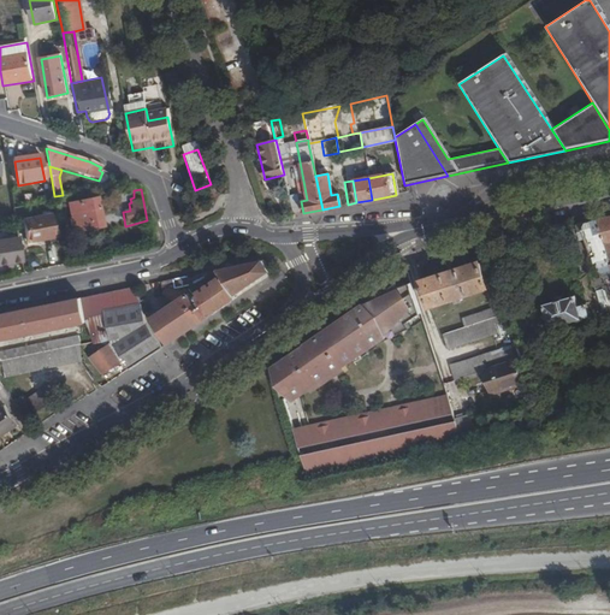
[(96,199),(70,203),(75,232),(101,228),(96,199)]
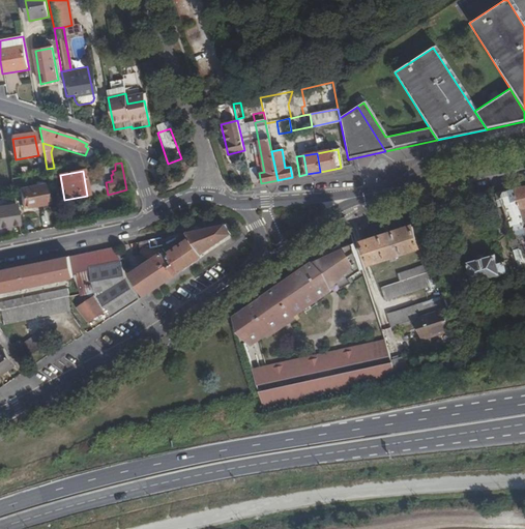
[(20,188),(23,206),(46,202),(42,184),(20,188)]
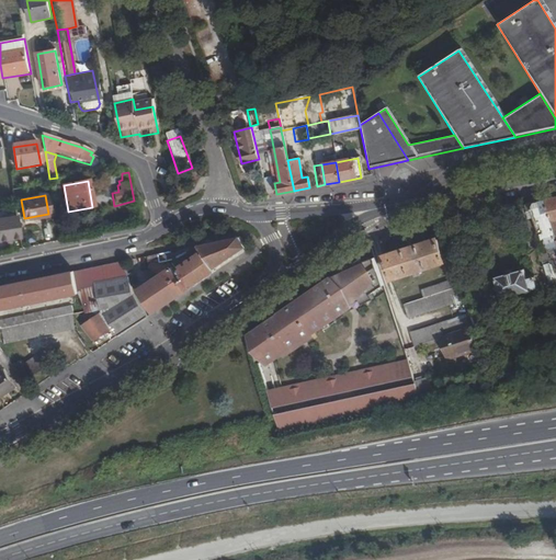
[(555,195),(540,200),(555,249),(555,195)]
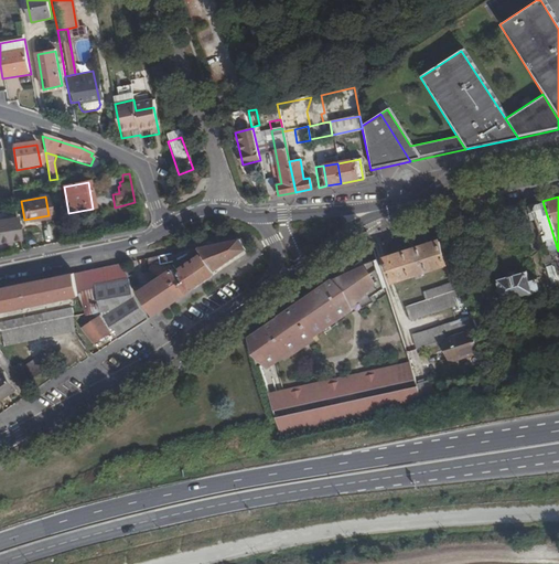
[(558,251),(543,201),(529,204),(536,220),(540,233),(545,246),(548,251),(555,249),(557,259),(548,262),(548,265),(543,267),(546,279),(558,275),(558,251)]
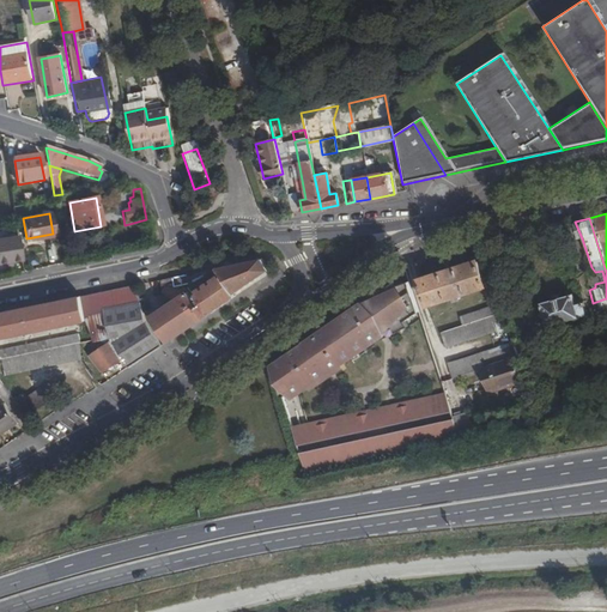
[(575,222),(565,224),(570,242),(582,238),(575,222)]
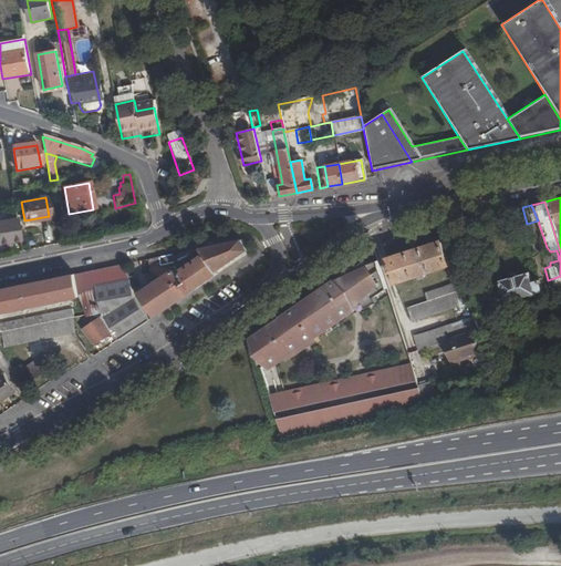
[(17,219),(0,222),(0,244),(20,240),(17,219)]
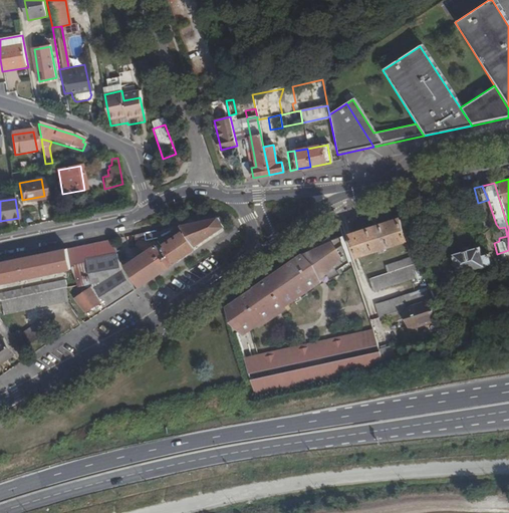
[(409,211),(407,202),(396,205),(399,214),(409,211)]
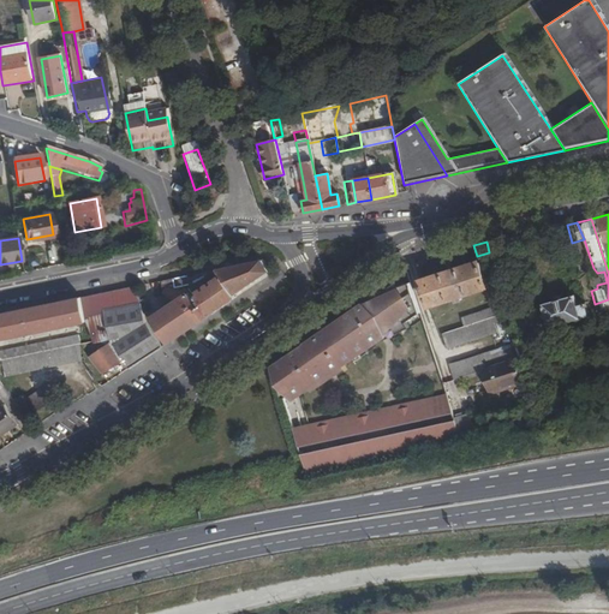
[(149,316),(166,343),(203,319),(234,297),(232,294),(267,270),(261,260),(215,269),(219,275),(193,292),(201,303),(196,307),(186,293),(149,316)]
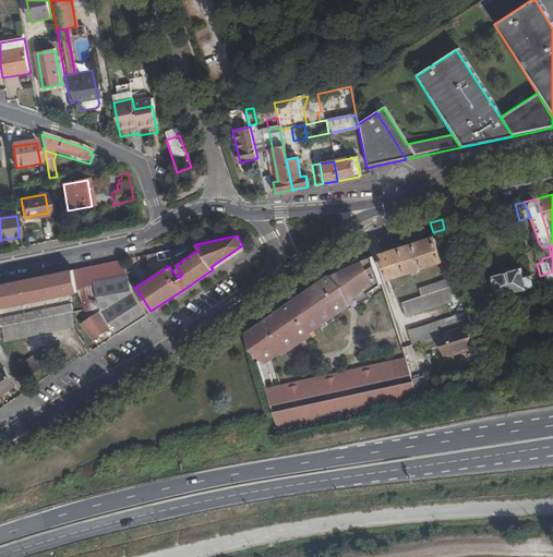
[(379,253),(386,277),(439,259),(431,235),(379,253)]
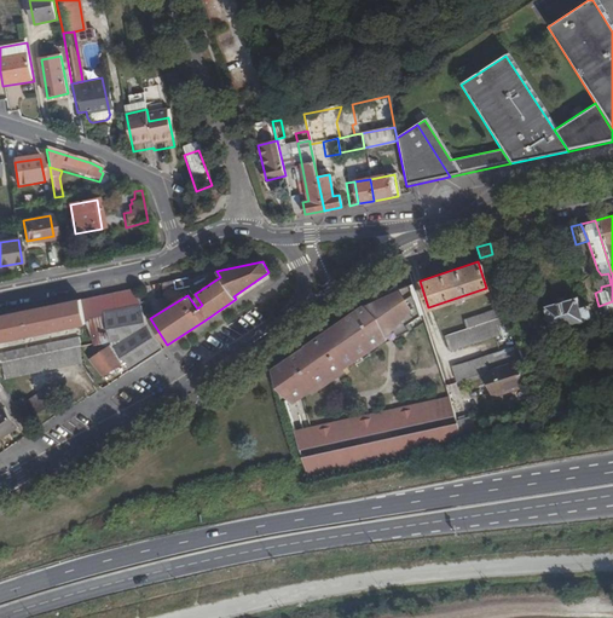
[(163,293),(175,290),(173,281),(161,283),(163,293)]
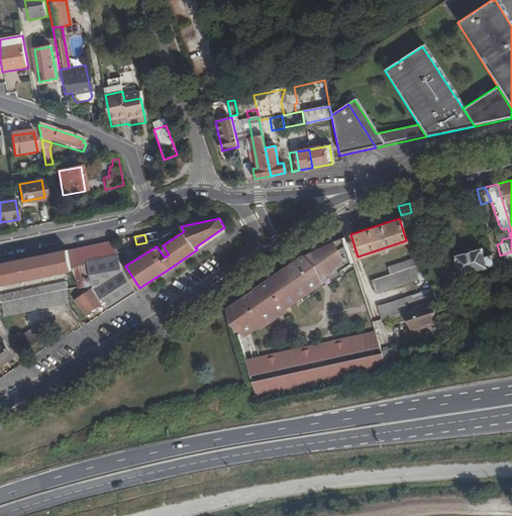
[(239,299),(227,306),(235,332),(243,330),(249,328),(249,331),(261,324),(262,326),(269,321),(269,319),(275,315),(271,309),(275,307),(277,311),(288,306),(285,302),(310,288),(311,289),(318,285),(314,279),(319,277),(320,280),(338,271),(337,266),(350,262),(342,237),(337,239),(332,240),(330,237),(319,245),(310,250),(305,254),(307,258),(304,261),(302,258),(301,259),(296,262),(296,261),(277,274),(275,276),(260,286),(262,289),(258,291),(257,289),(256,289),(256,290),(251,293),(250,292),(239,299)]
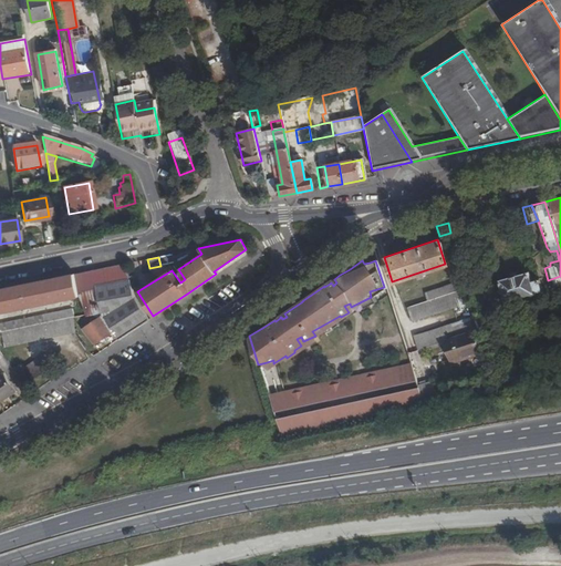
[(125,264),(75,274),(80,296),(97,290),(97,287),(128,280),(125,264)]
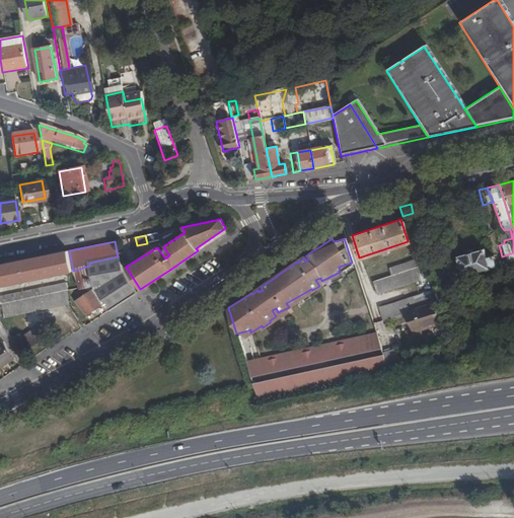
[(300,256),(302,260),(303,259),(305,262),(308,259),(306,255),(311,251),(320,246),(317,243),(311,249),(305,254),(300,256)]
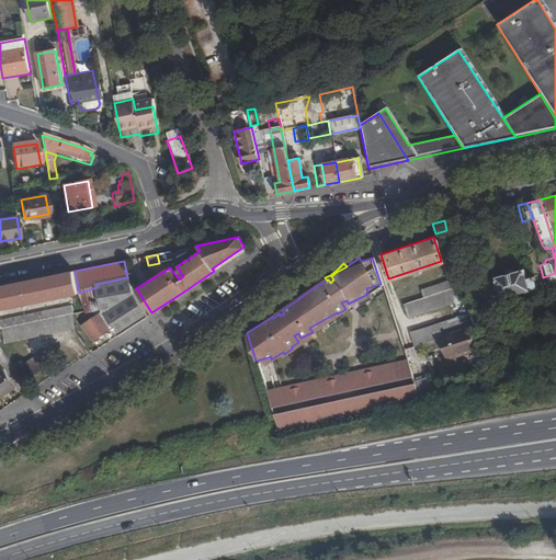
[(523,277),(520,269),(492,276),(498,297),(533,286),(530,276),(523,277)]
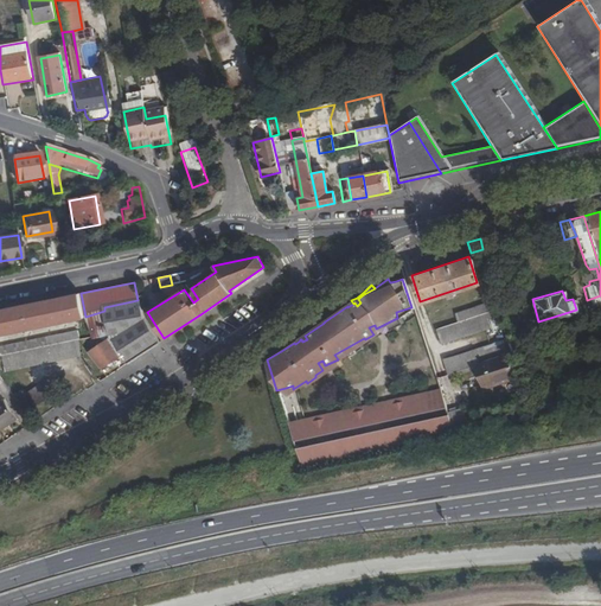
[(81,293),(0,310),(0,333),(85,317),(81,293)]
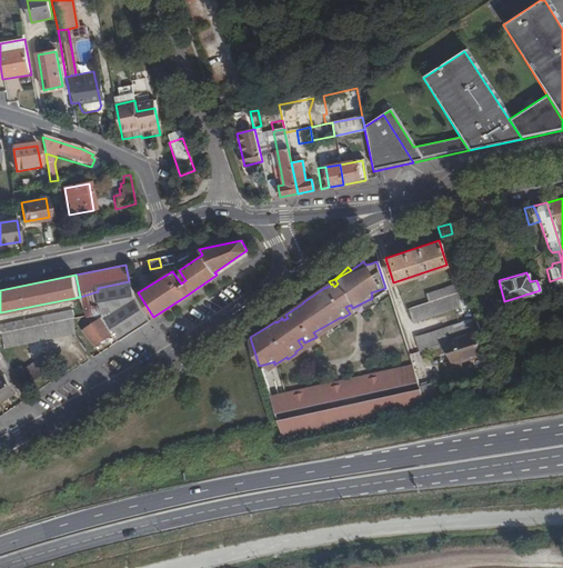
[(104,316),(82,330),(94,346),(114,332),(119,340),(149,320),(134,297),(133,297),(129,281),(98,288),(98,291),(101,306),(98,307),(104,316)]
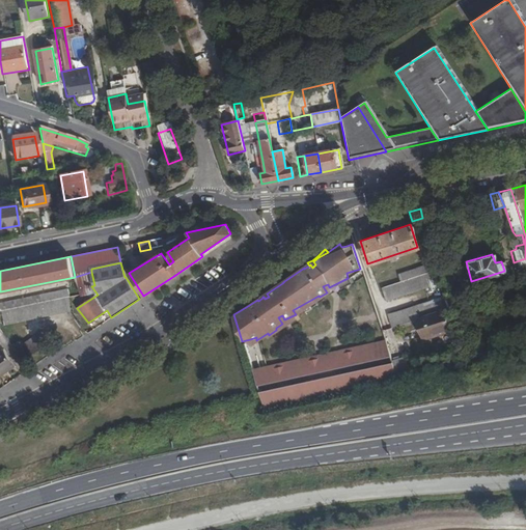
[(427,270),(425,263),(395,273),(397,280),(427,270)]
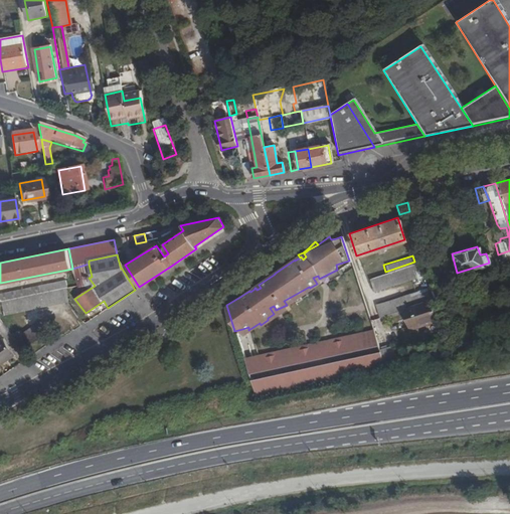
[(418,274),(414,262),(385,272),(366,278),(370,289),(418,274)]
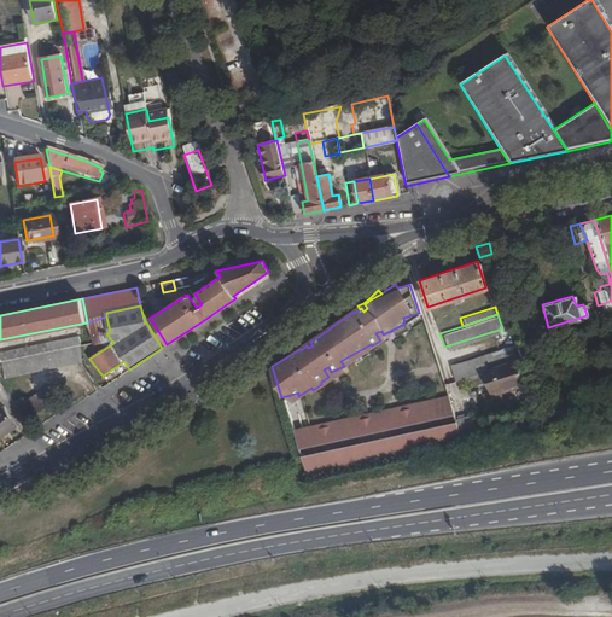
[(376,333),(380,341),(404,324),(383,335),(382,331),(376,333)]
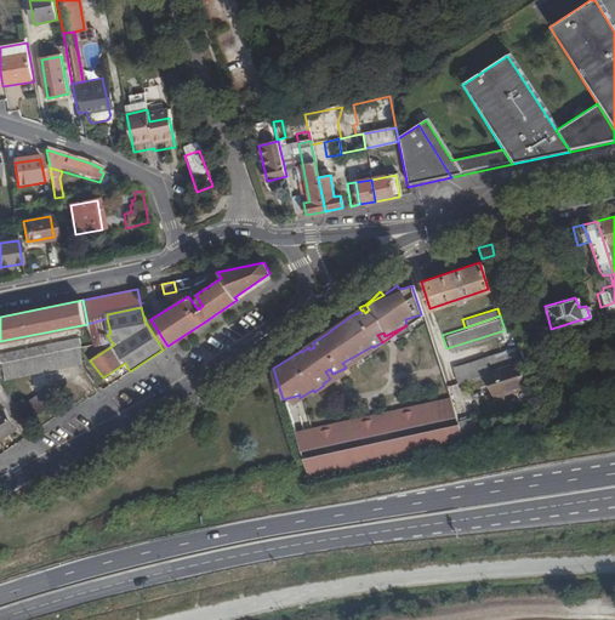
[(305,345),(307,348),(307,347),(308,347),(309,350),(314,347),(312,343),(330,331),(326,326),(313,340),(305,345)]
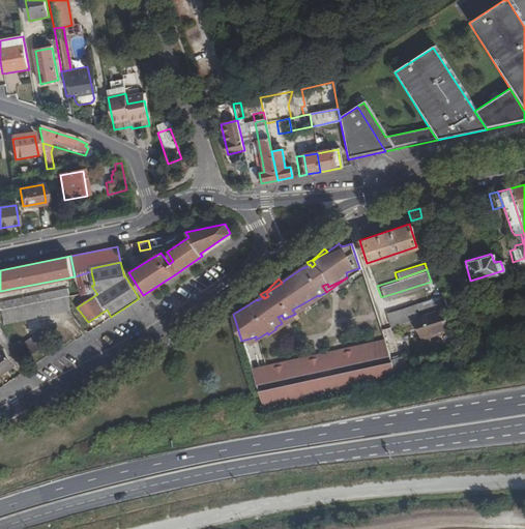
[(0,327),(2,326),(0,323),(0,310),(2,310),(4,324),(70,310),(68,296),(67,289),(42,295),(0,303),(0,327)]
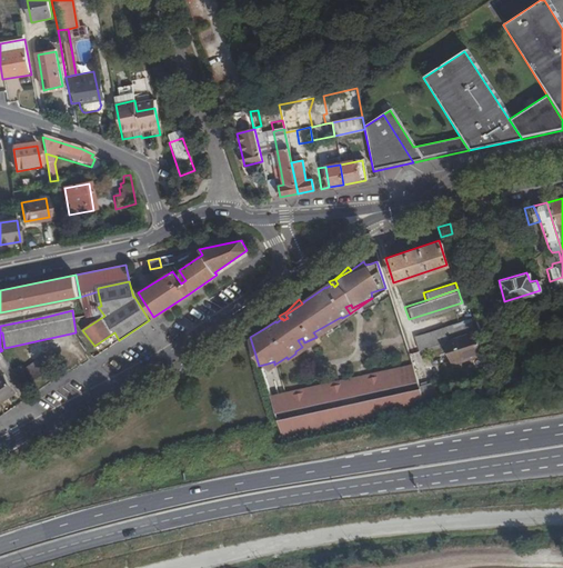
[(468,317),(410,335),(415,349),(442,340),(448,359),(478,349),(468,317)]
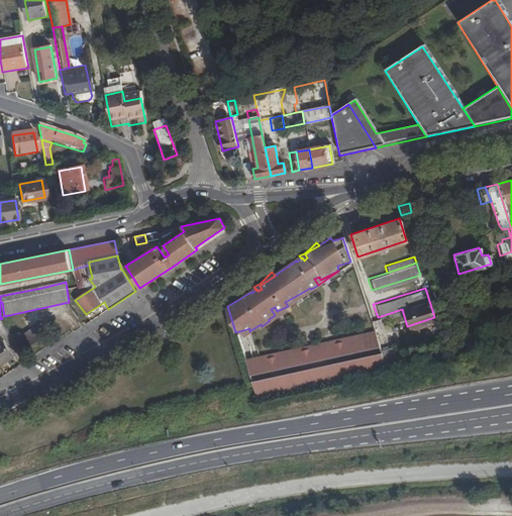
[(271,309),(275,315),(288,306),(277,311),(275,307),(271,309)]
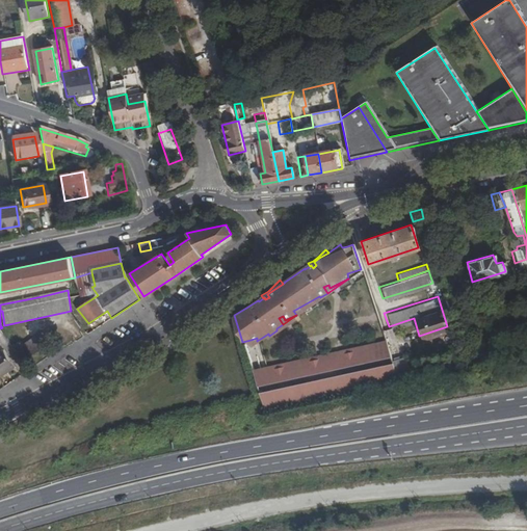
[(49,344),(42,333),(25,344),(32,355),(49,344)]
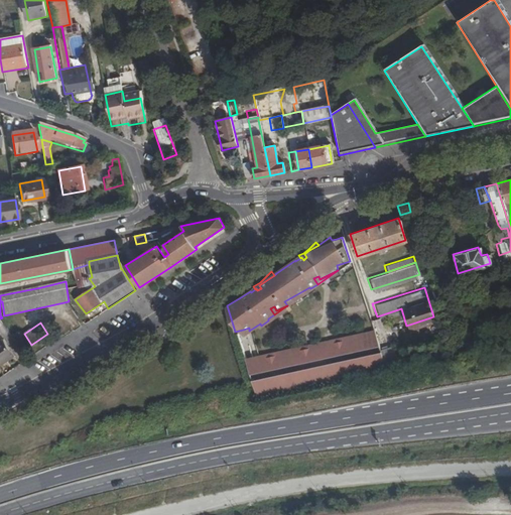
[(294,347),(244,358),(249,373),(343,352),(376,345),(371,329),(338,337),(316,342),(320,354),(297,358),(294,347)]
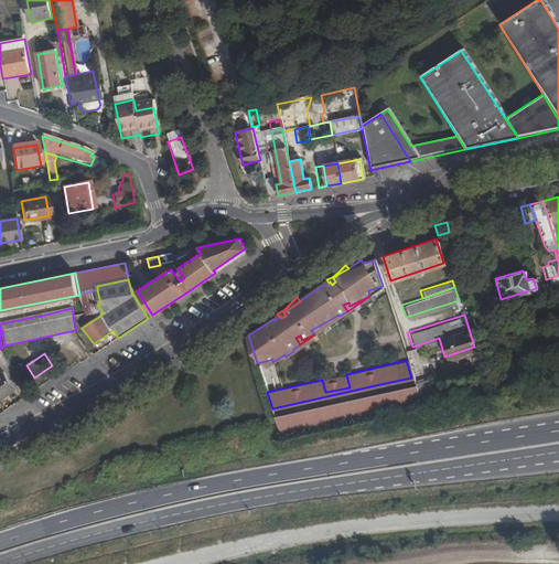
[(0,401),(18,389),(4,369),(0,371),(0,401)]
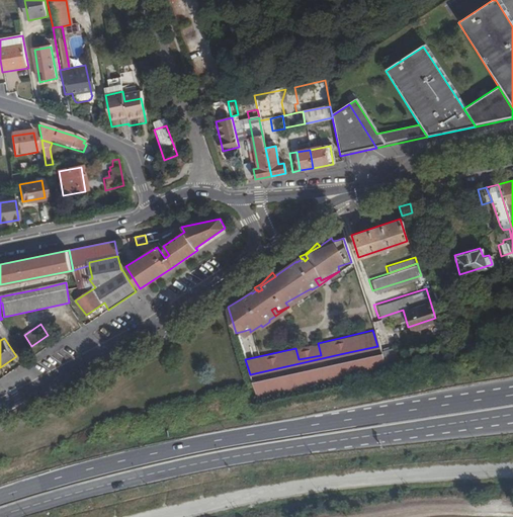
[(318,343),(295,348),(298,359),(321,355),(318,343)]
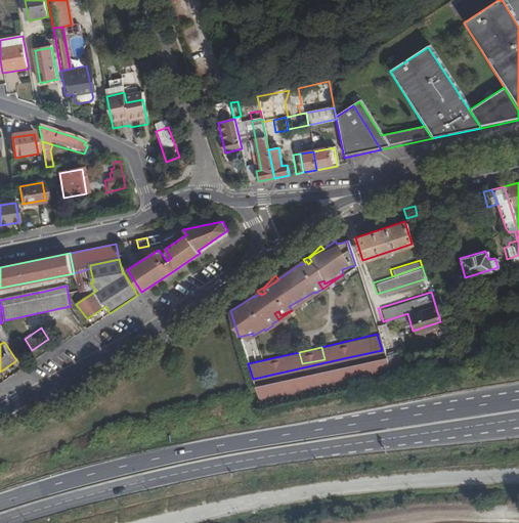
[(384,356),(390,375),(403,372),(396,350),(384,353),(384,356)]
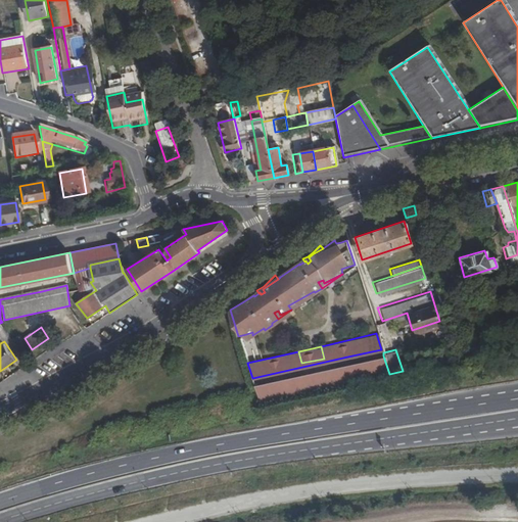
[(254,385),(261,402),(356,381),(389,374),(383,356),(254,385)]
